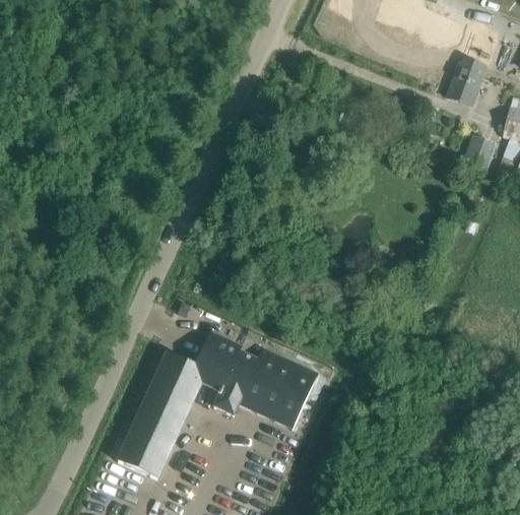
[(461,57),(484,68),(500,33),(478,22),(467,47),(444,37),(453,17),(430,7),(415,39),(460,60),(461,57)]
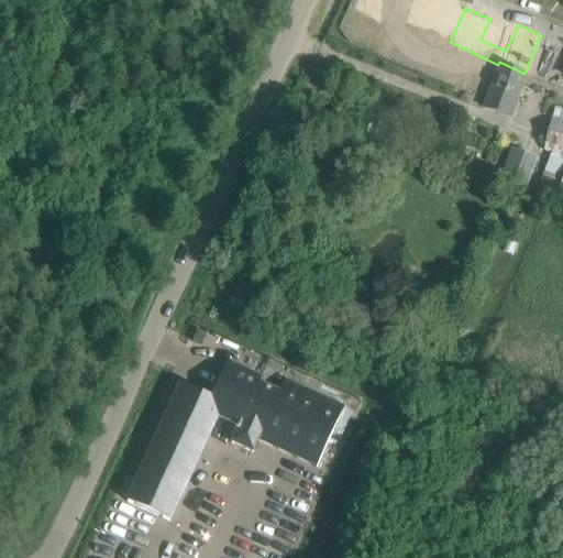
[(499,62),(498,65),(481,101),(506,113),(525,74),(499,62)]
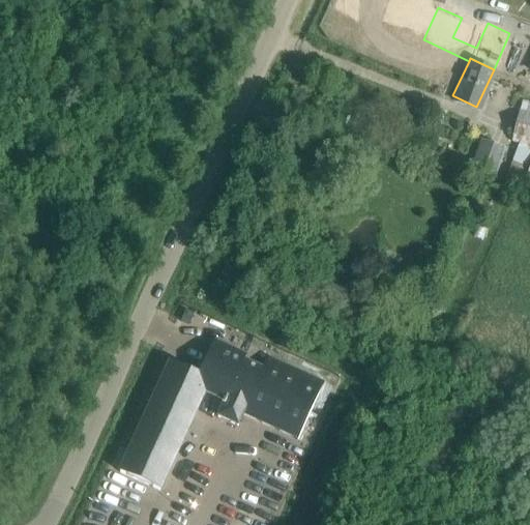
[(529,109),(519,107),(511,137),(529,141),(529,109)]
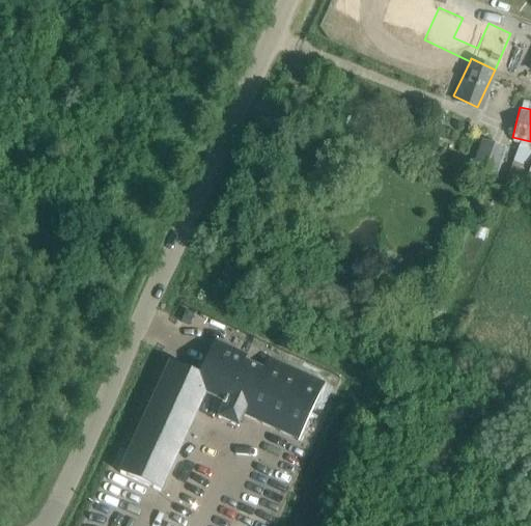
[(402,127),(409,113),(397,108),(391,121),(402,127)]
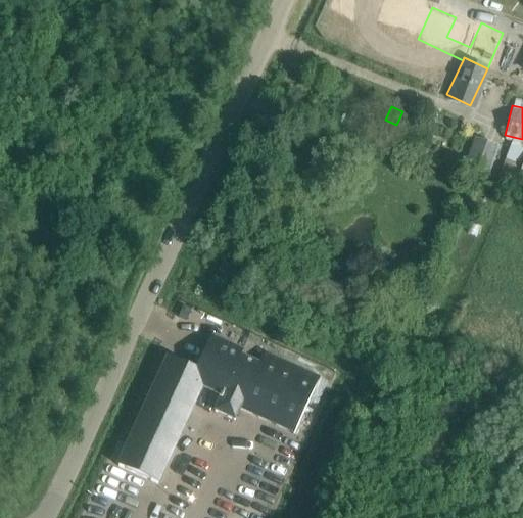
[(475,133),(464,162),(488,172),(500,142),(475,133)]
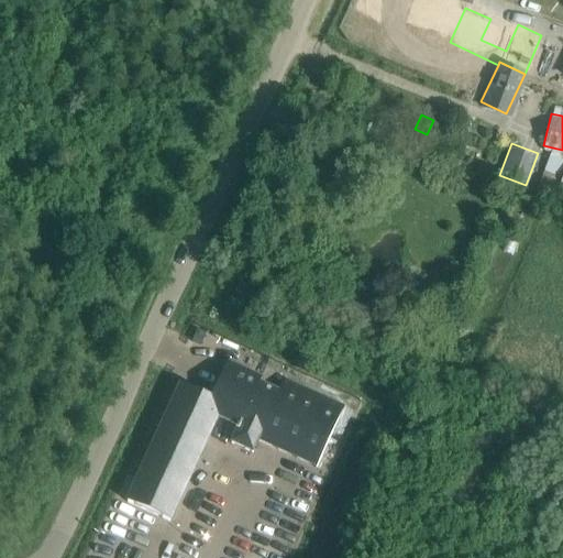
[(239,420),(258,378),(260,379),(262,374),(228,358),(211,393),(181,380),(128,498),(169,516),(206,436),(218,412),(238,420),(239,420)]
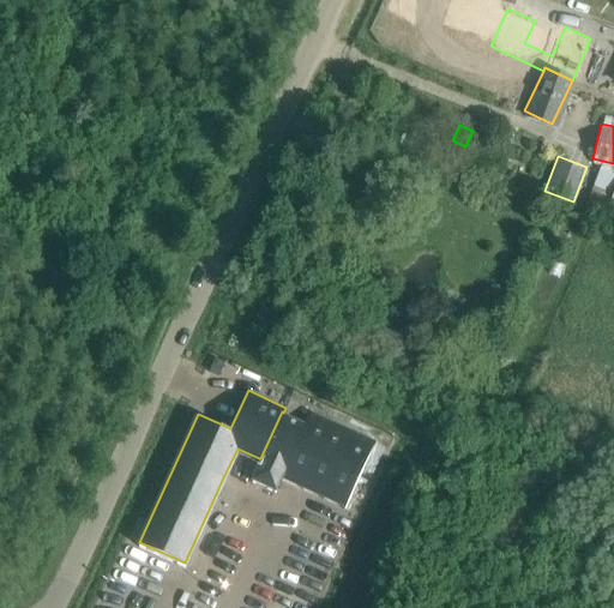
[(258,464),(252,477),(276,488),(282,475),(345,504),(375,439),(309,409),(304,422),(283,413),(282,411),(260,458),(259,458),(257,463),(258,464)]
